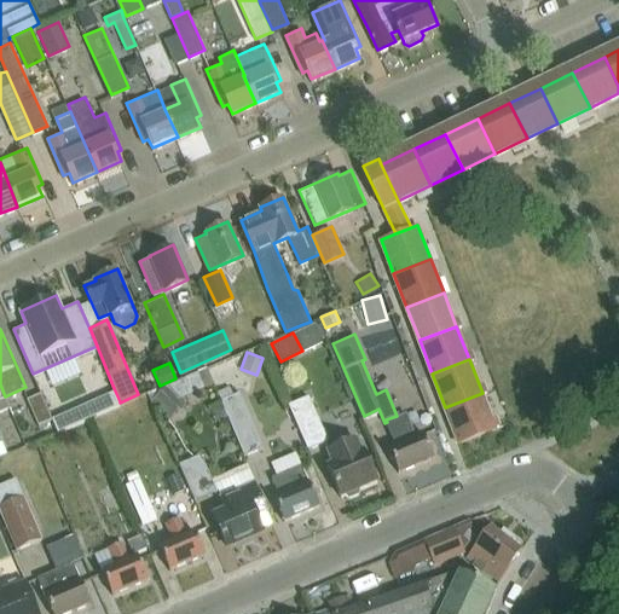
[(160,386),(146,391),(154,406),(157,405),(179,395),(184,393),(178,377),(175,378),(160,386)]
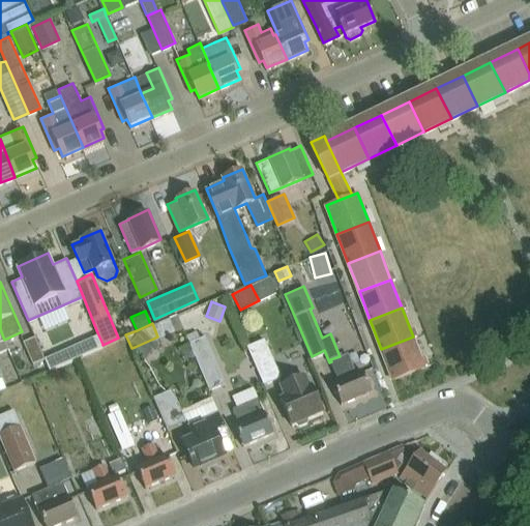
[(66,343),(58,327),(39,338),(49,353),(66,343)]
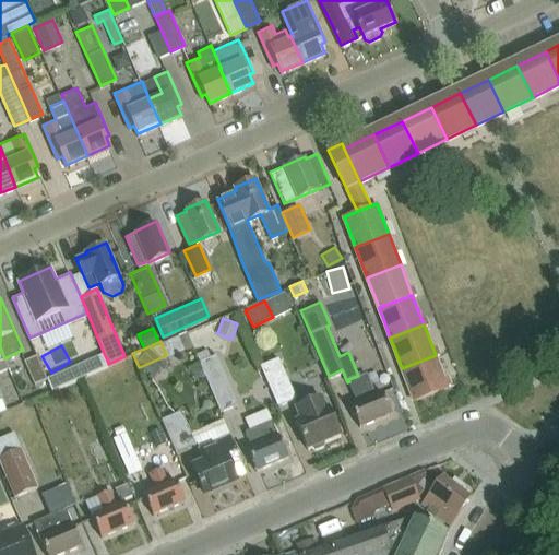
[(205,345),(194,351),(199,359),(200,359),(210,355),(205,345)]
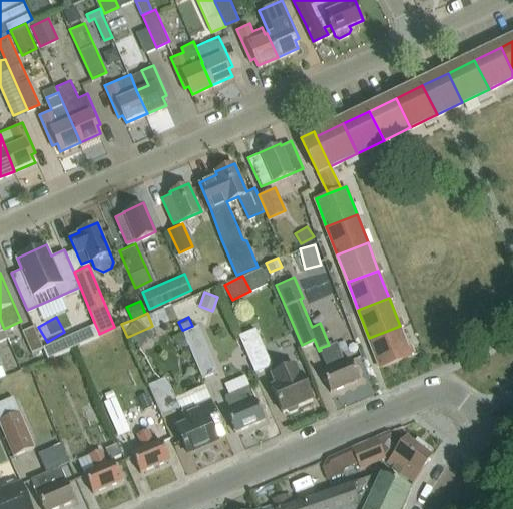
[(94,322),(42,345),(47,356),(99,333),(94,322)]
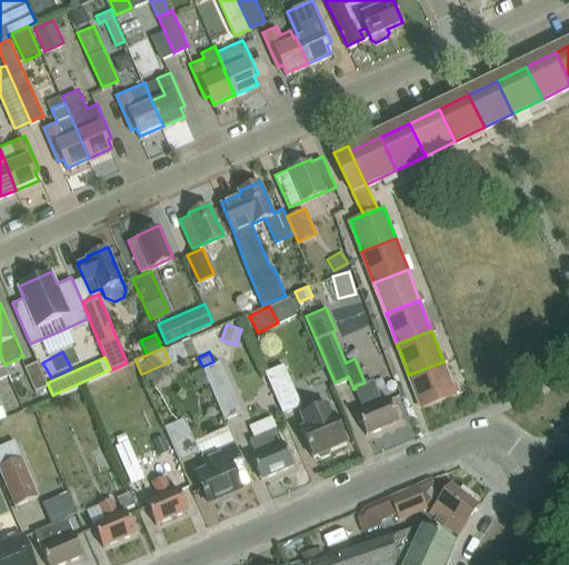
[(203,366),(202,366),(226,416),(242,408),(221,358),(213,362),(203,366)]
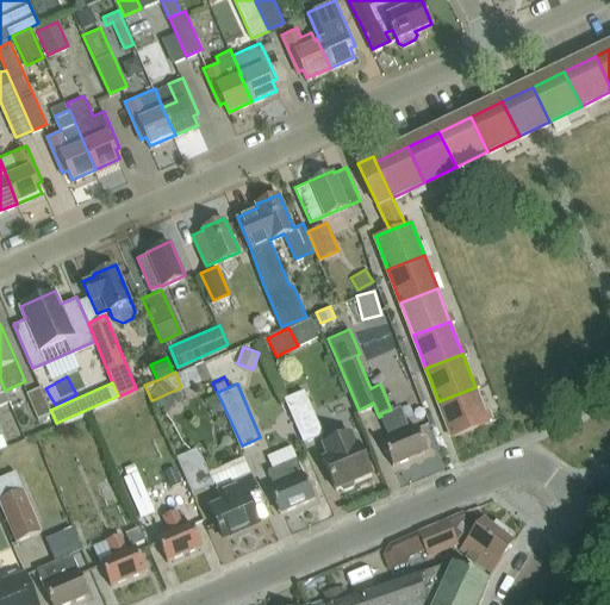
[(42,417),(51,412),(50,410),(39,386),(27,391),(26,392),(27,393),(38,418),(42,417)]
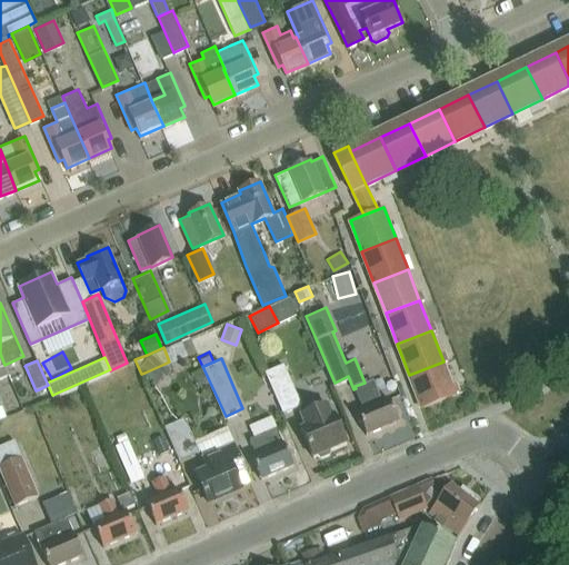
[(285,362),(266,369),(283,412),(302,403),(285,362)]
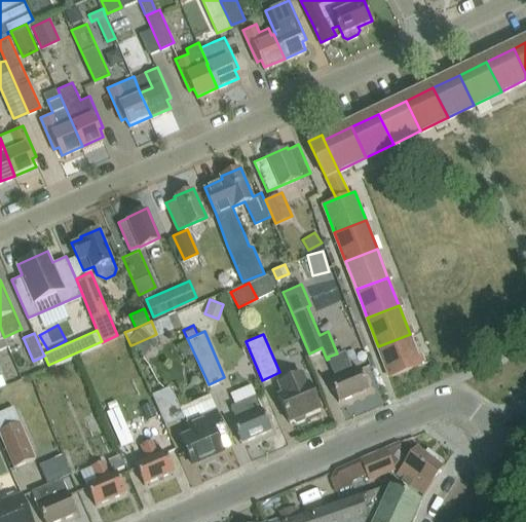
[(378,346),(389,374),(420,363),(410,334),(378,346)]
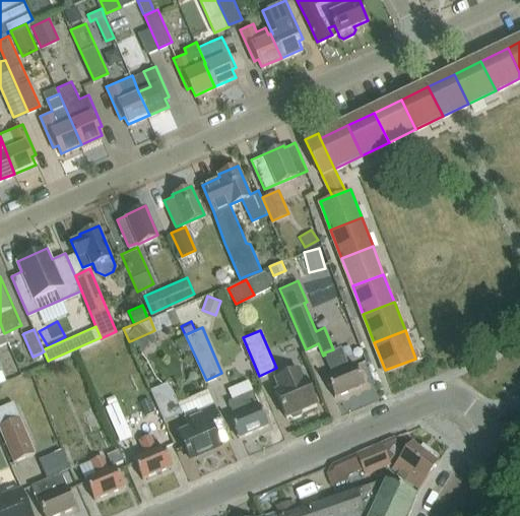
[(135,371),(150,365),(142,344),(127,350),(135,371)]
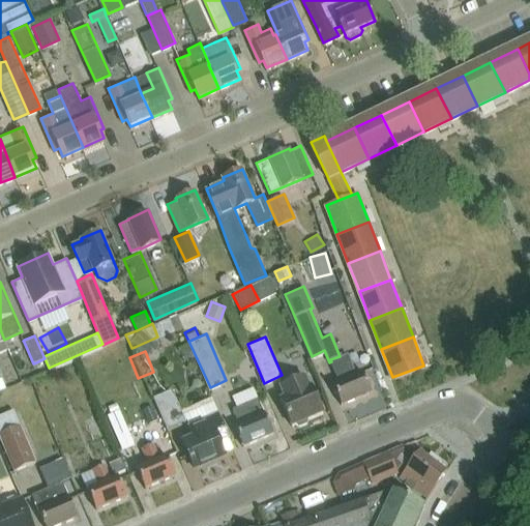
[(340,356),(330,359),(331,361),(339,380),(332,382),(333,383),(341,403),(372,389),(363,370),(356,373),(348,352),(340,356)]
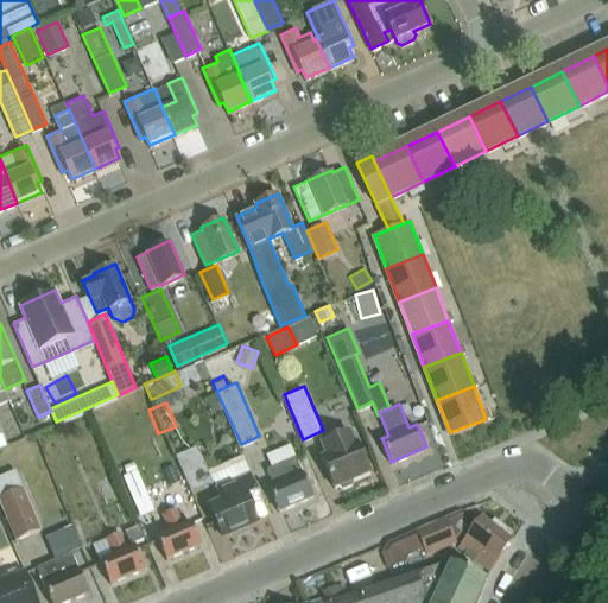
[(369,471),(360,448),(350,426),(320,439),(324,451),(321,452),(335,486),(369,471)]
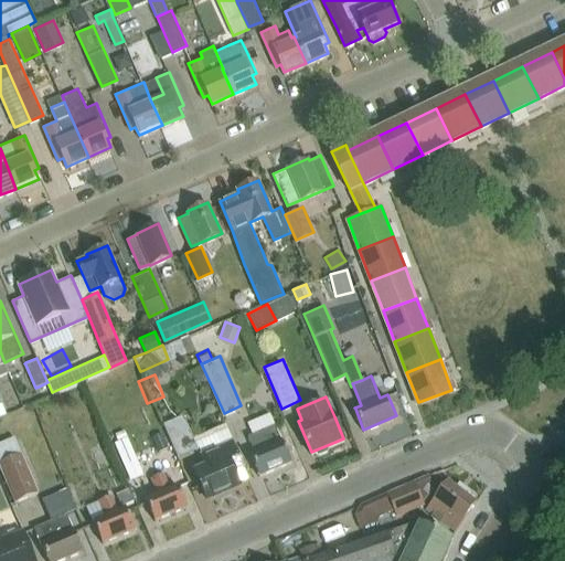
[(183,412),(163,421),(178,455),(199,445),(202,452),(233,437),(225,420),(194,434),(183,412)]
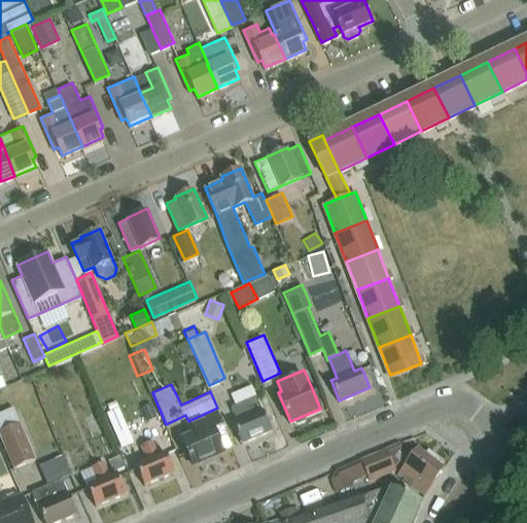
[(238,420),(233,422),(242,442),(272,429),(256,393),(232,405),(238,420)]
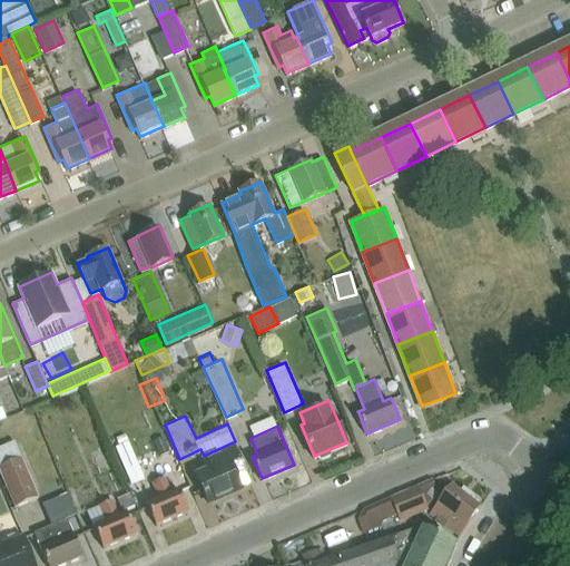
[(163,435),(153,438),(159,454),(169,450),(163,435)]
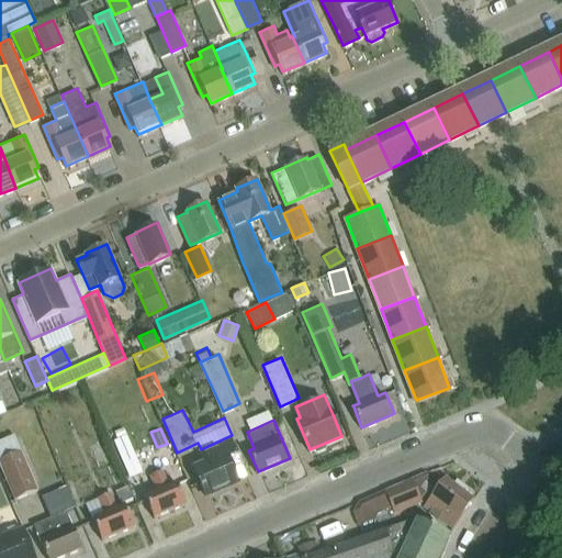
[(0,462),(15,498),(40,487),(14,432),(0,437),(0,462)]
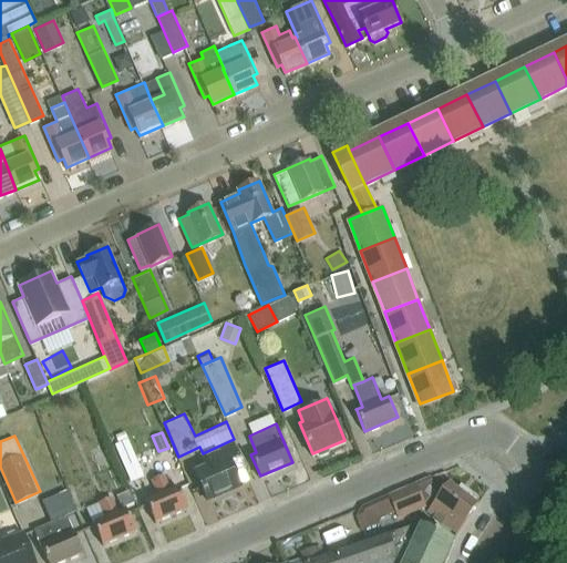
[(126,437),(113,442),(117,451),(130,479),(143,472),(131,446),(126,437)]
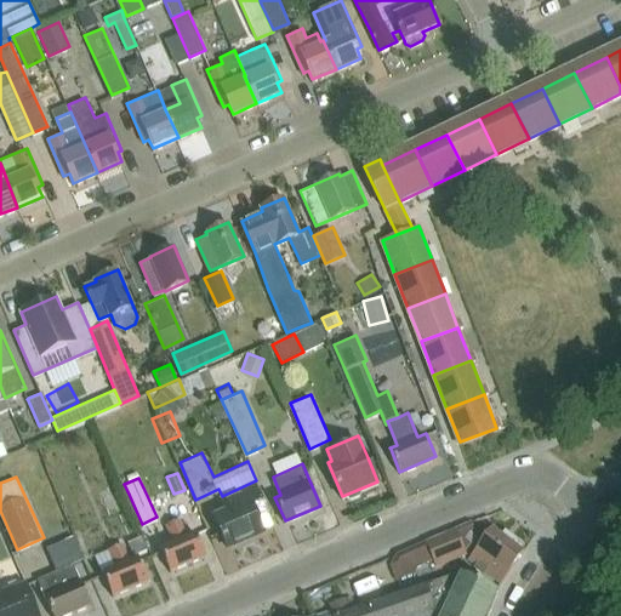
[(226,497),(229,506),(214,513),(227,545),(263,530),(260,522),(271,517),(256,484),(226,497)]
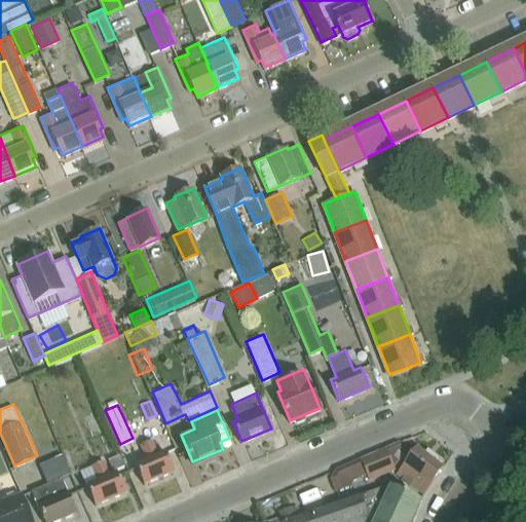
[(138,419),(128,425),(139,440),(148,435),(138,419)]
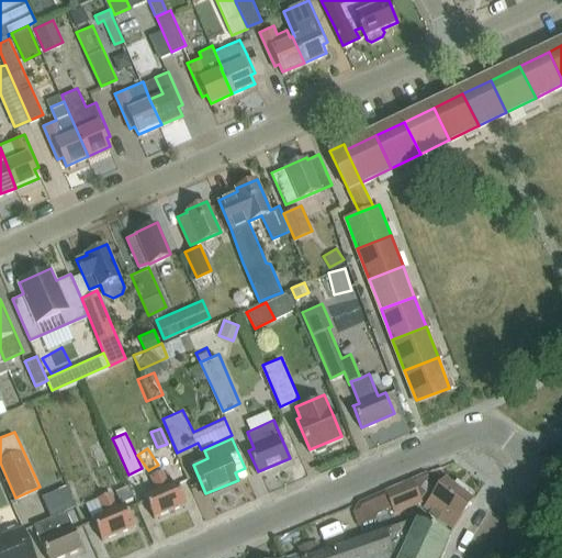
[(116,468),(111,471),(115,481),(121,478),(116,468)]
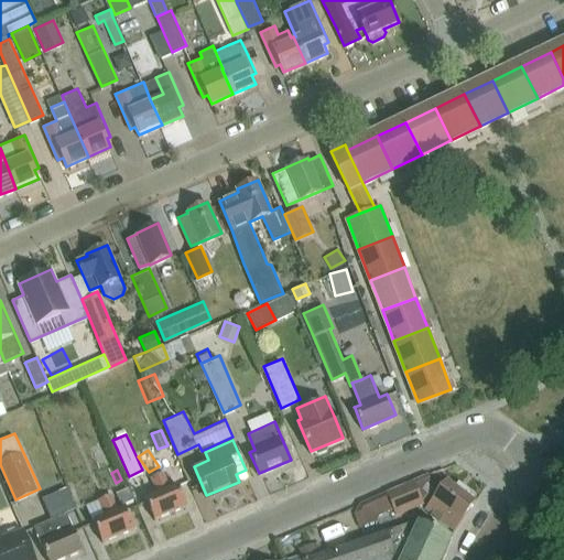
[(177,483),(171,485),(164,470),(153,474),(160,490),(144,496),(154,518),(186,504),(177,483)]
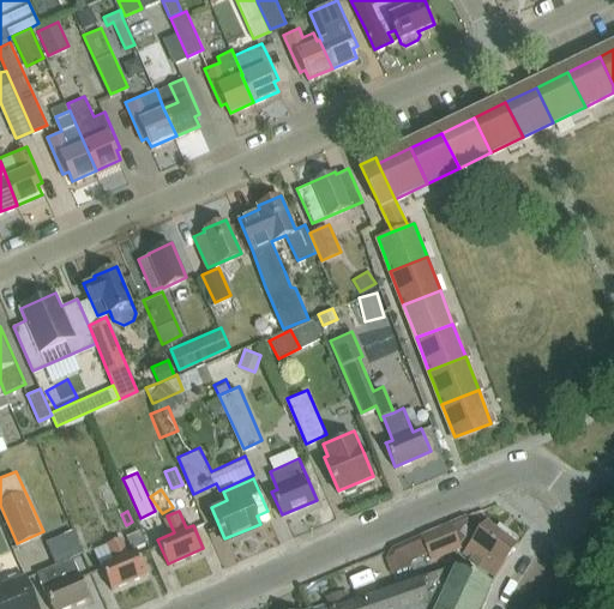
[(494,574),(503,564),(518,543),(486,519),(463,550),(480,562),(494,574)]
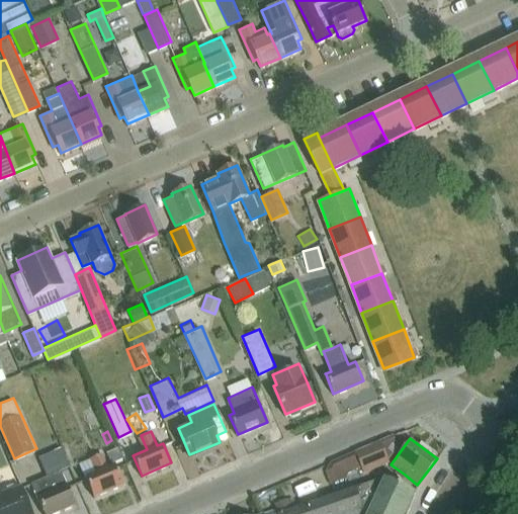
[(380,440),(331,460),(326,468),(332,483),(345,478),(347,473),(361,466),(363,472),(389,460),(380,440)]
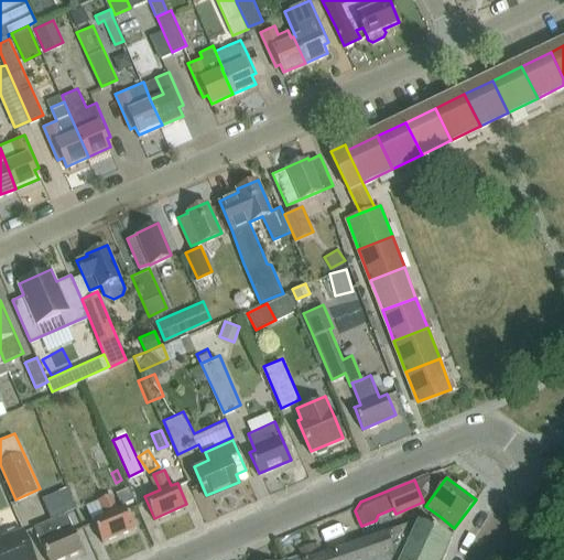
[(93,519),(102,540),(134,526),(126,505),(119,507),(112,492),(100,497),(107,513),(93,519)]
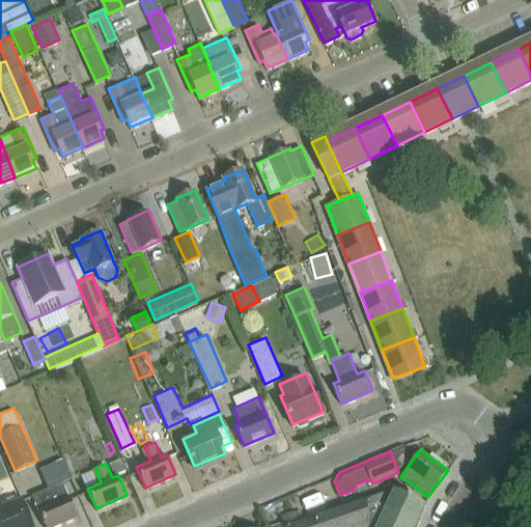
[(62,480),(31,493),(46,526),(51,526),(78,517),(62,480)]
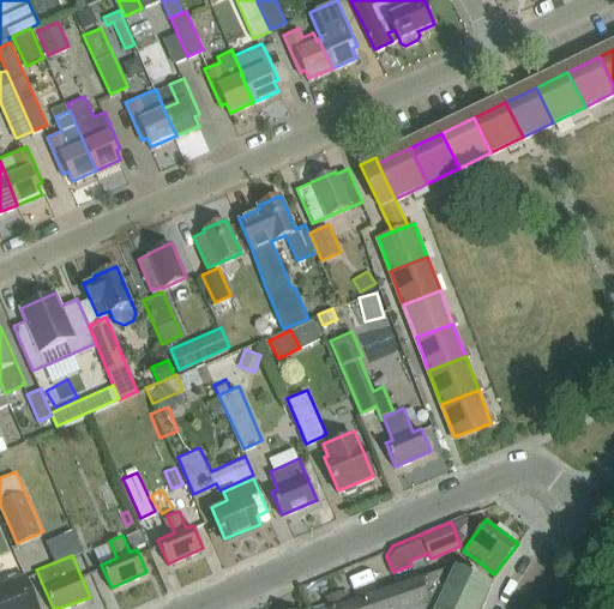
[(479,608),(491,584),(489,583),(451,566),(422,576),(427,594),(429,606),(420,608),(479,608)]
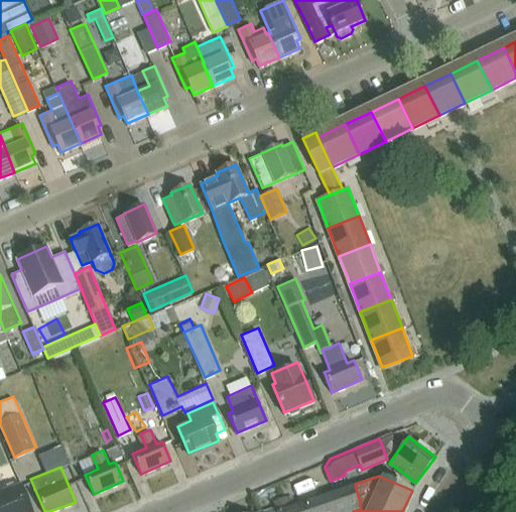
[(21,484),(18,485),(16,483),(12,482),(5,485),(3,488),(3,492),(0,492),(0,511),(29,511),(33,511),(21,484)]
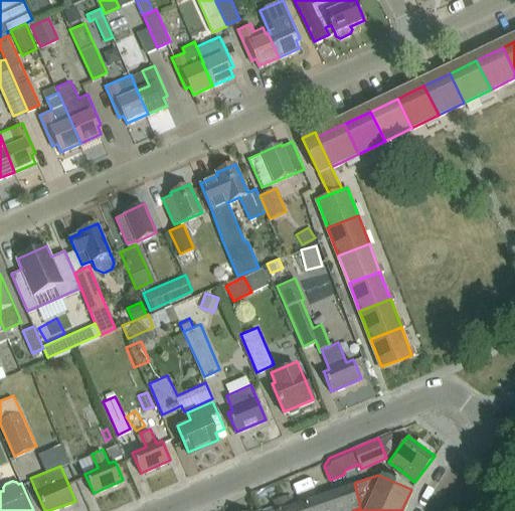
[(352,510),(360,508),(358,498),(354,483),(294,504),(276,510),(272,510),(352,510)]
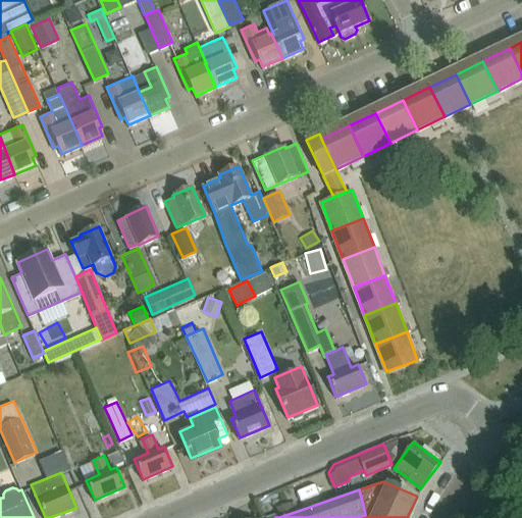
[(294,500),(276,506),(279,517),(298,511),(294,500)]
